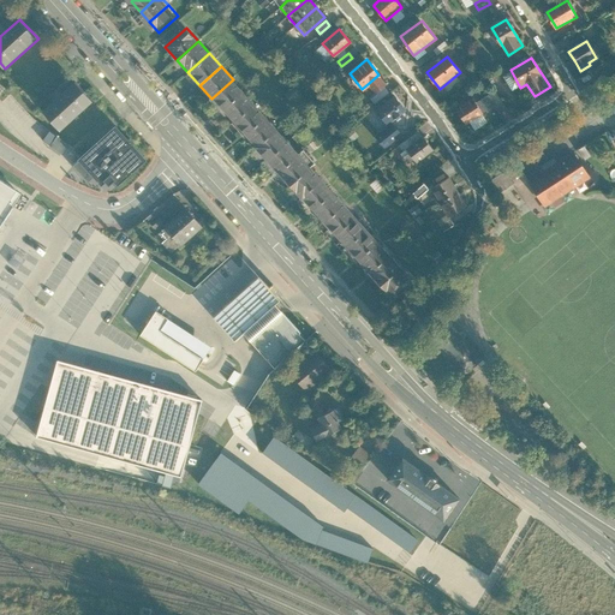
[(244,91),(233,79),(212,99),(222,111),(244,91)]
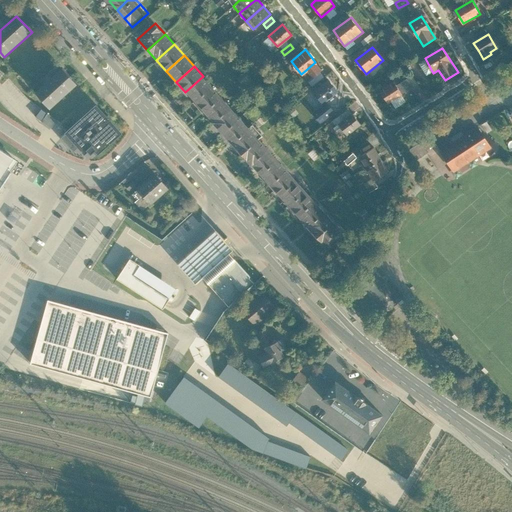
[(51,109),(78,85),(64,69),(37,93),(51,109)]
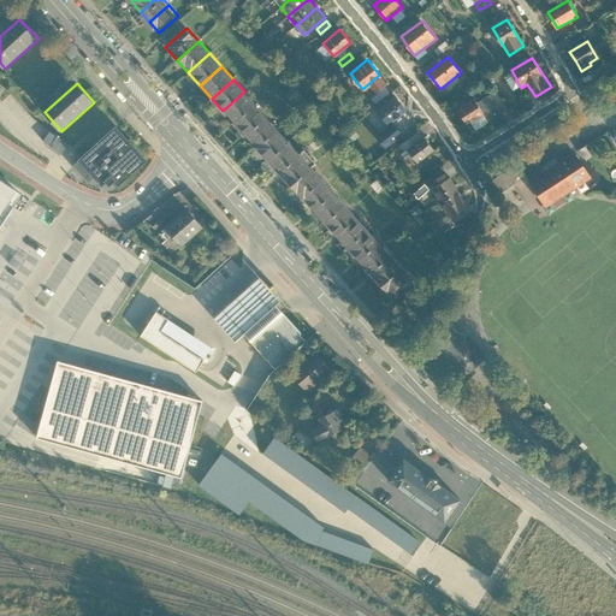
[(507,108),(495,90),(487,95),(495,105),(499,113),(507,108)]
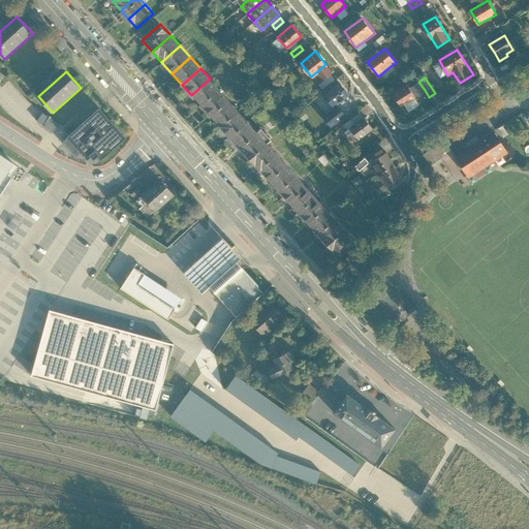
[(220,90),(210,79),(191,95),(201,106),(220,90)]
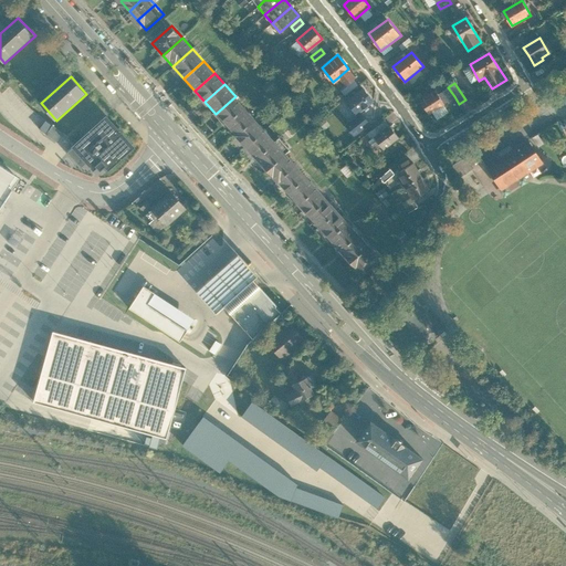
[(345,100),(356,113),(373,100),(362,86),(345,100)]
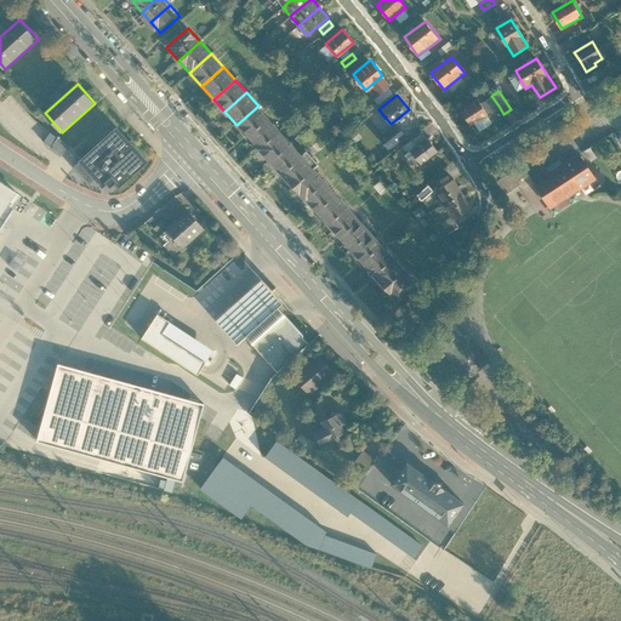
[(457,109),(469,126),(489,112),(482,102),(478,96),(457,109)]
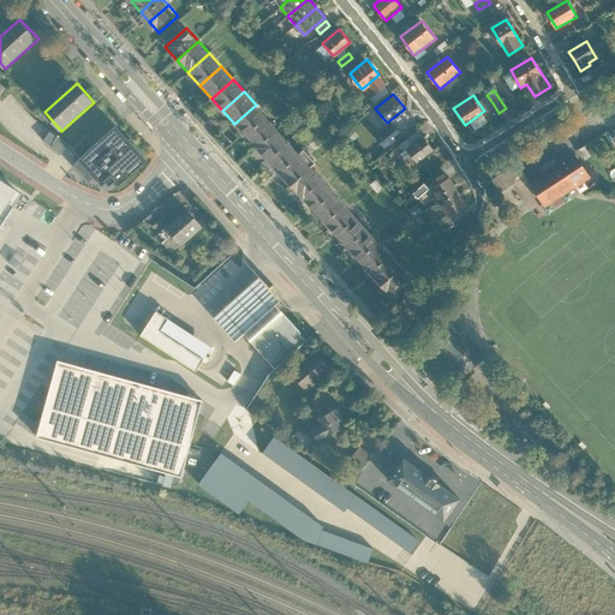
[(487,95),(477,101),(484,111),(494,105),(487,95)]
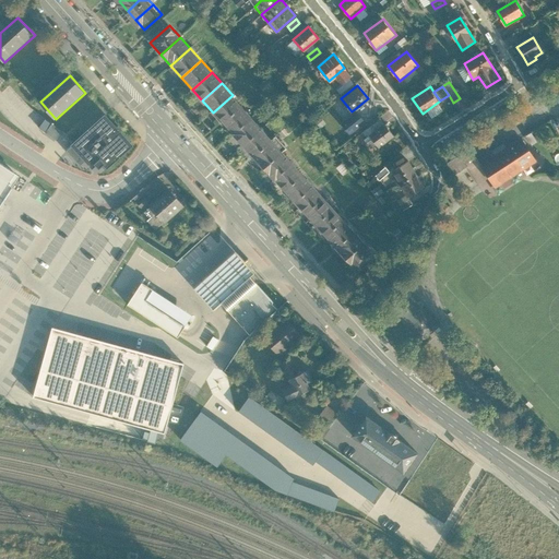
[(242,107),(233,95),(213,113),(223,125),(242,107)]
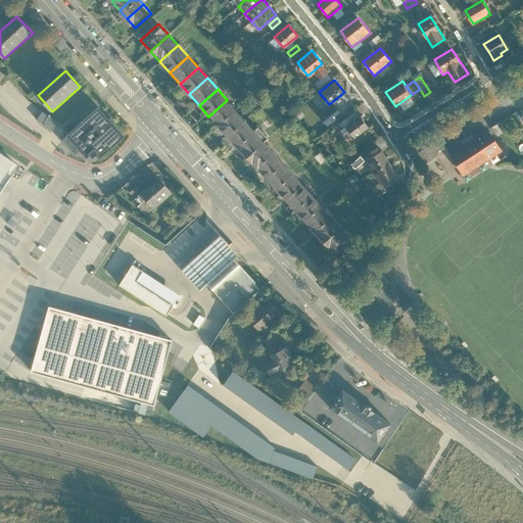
[(237,111),(227,100),(208,116),(219,128),(237,111)]
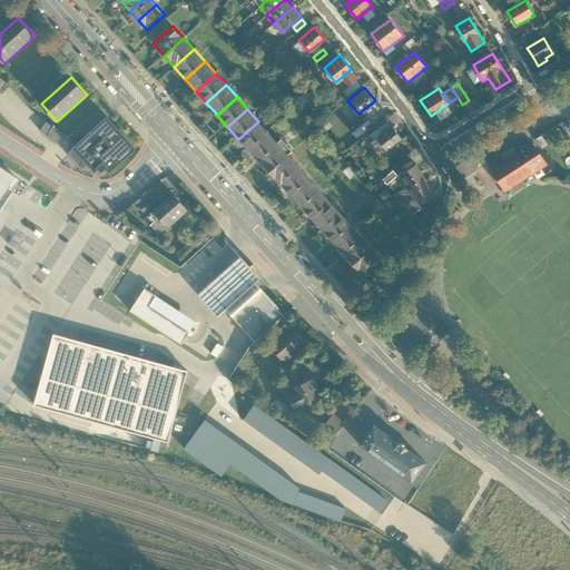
[(137,146),(106,111),(74,141),(64,149),(67,154),(85,173),(96,163),(106,175),(137,146)]
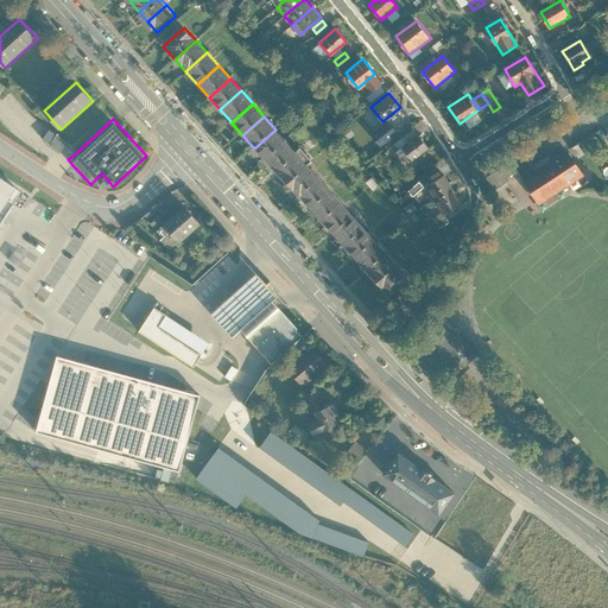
[(380,145),(396,133),(387,121),(372,134),(380,145)]
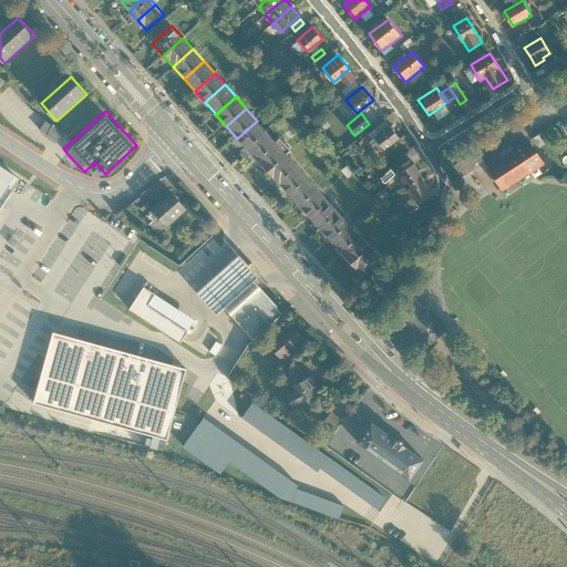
[(268,132),(257,121),(237,138),(248,150),(268,132)]
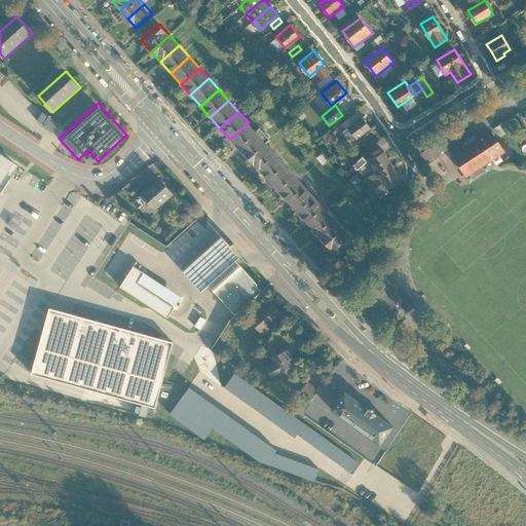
[(51,130),(58,122),(47,115),(41,123),(51,130)]
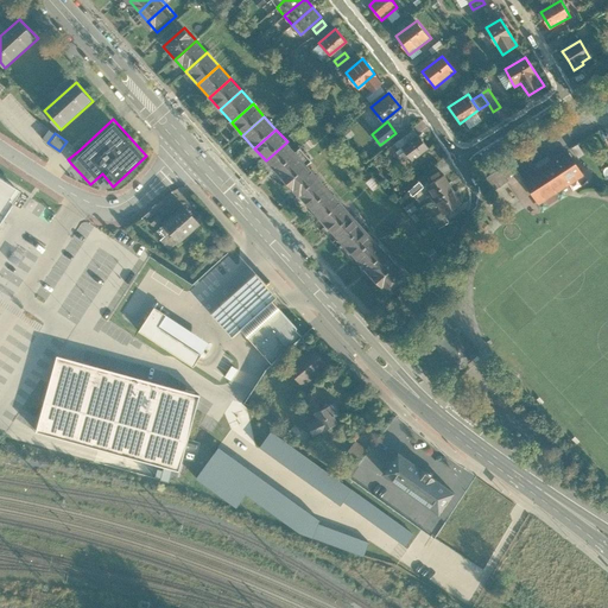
[(413,163),(429,150),(419,137),(403,150),(413,163)]
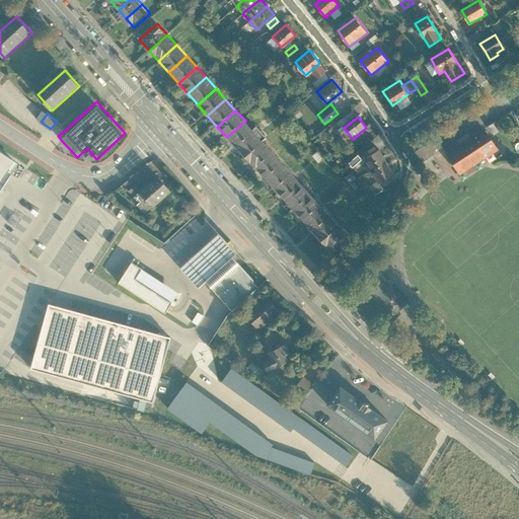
[(254,132),(245,121),(227,137),(236,148),(254,132)]
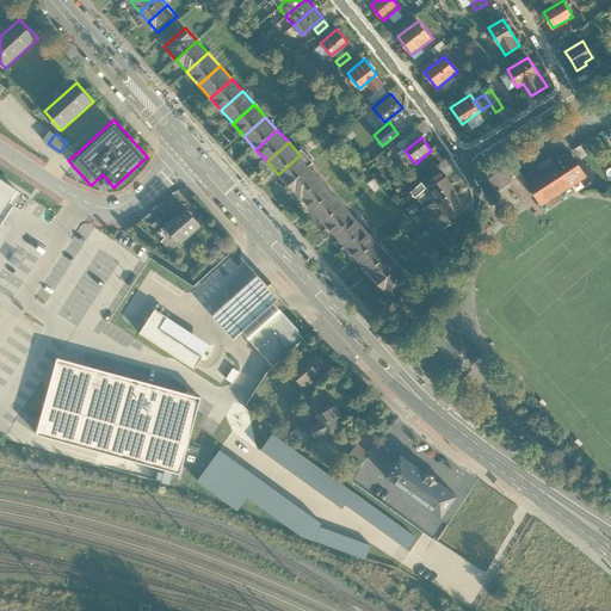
[(590,176),(572,149),(524,181),(542,207),(590,176)]
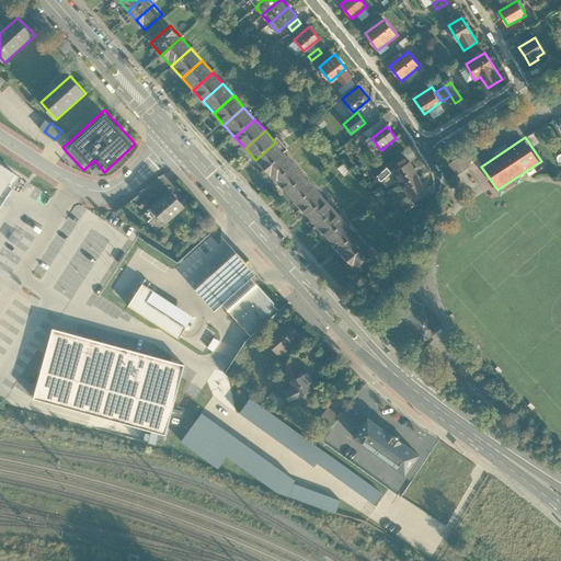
[(286,155),(275,142),(255,160),(266,172),(286,155)]
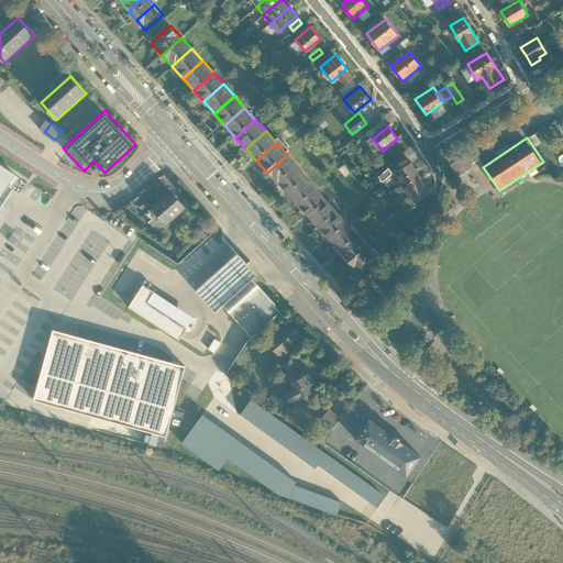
[(456,175),(478,158),(471,148),(449,164),(456,175)]
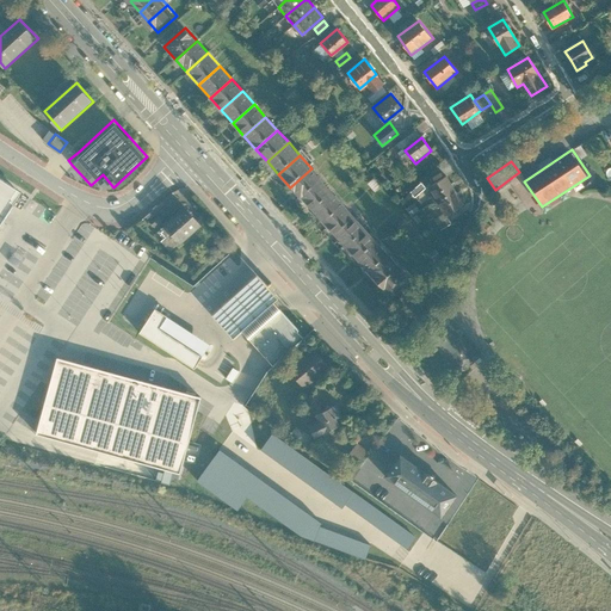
[(322,180),(312,168),(290,187),(301,199),(322,180)]
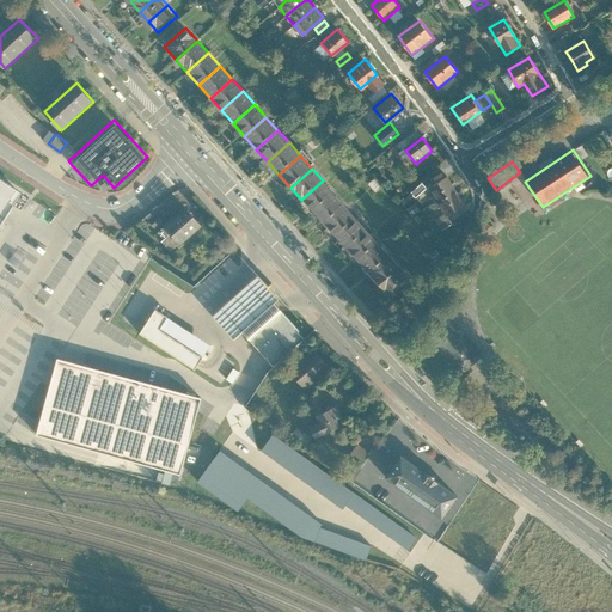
[(0,206),(14,183),(0,173),(0,206)]
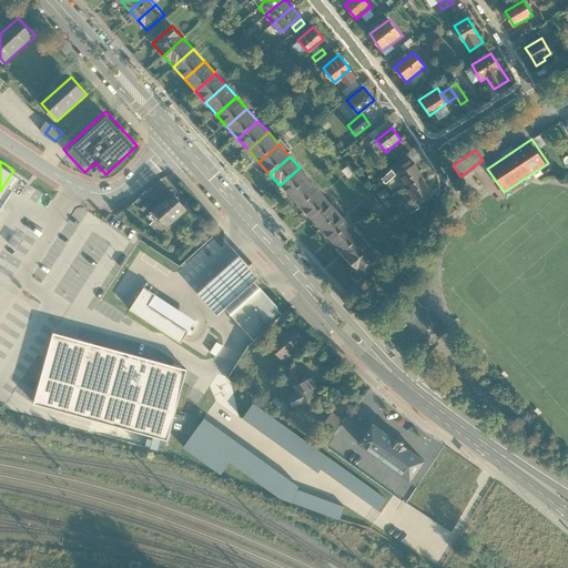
[(406,189),(425,178),(417,163),(398,173),(406,189)]
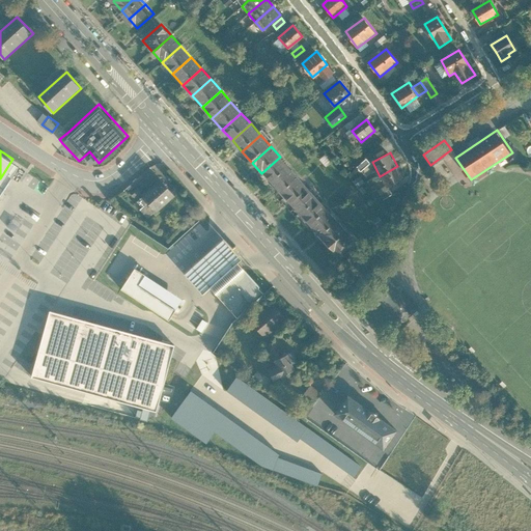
[(290,168),(280,157),(261,173),(272,185),(290,168)]
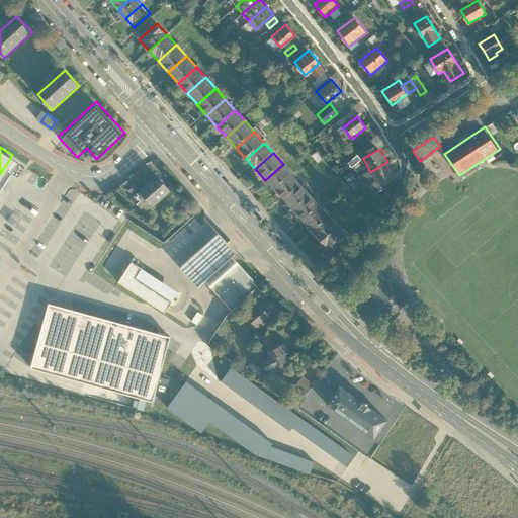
[(353,168),(361,160),(357,156),(349,164),(353,168)]
